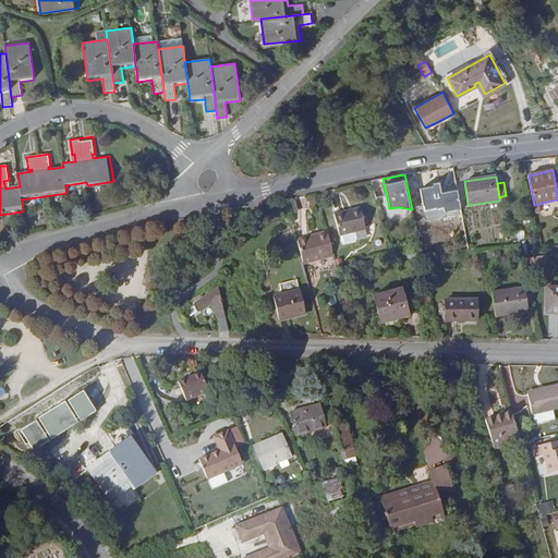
[(335,214),(340,235),(366,229),(361,207),(335,214)]
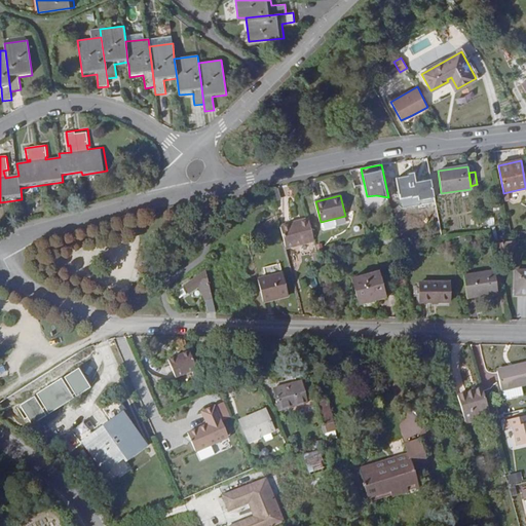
[(286,249),(314,240),(308,219),(279,226),(286,249)]
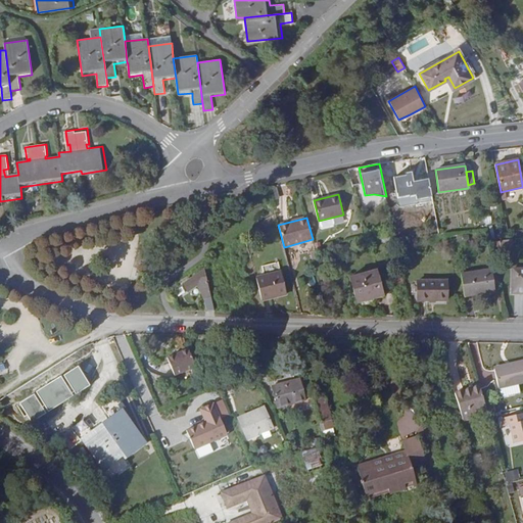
[(165,260),(173,270),(181,264),(174,254),(165,260)]
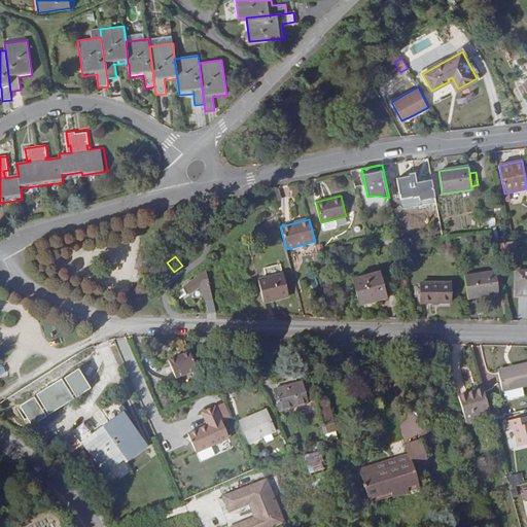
[(267,278),(283,274),(281,266),(265,270),(267,278)]
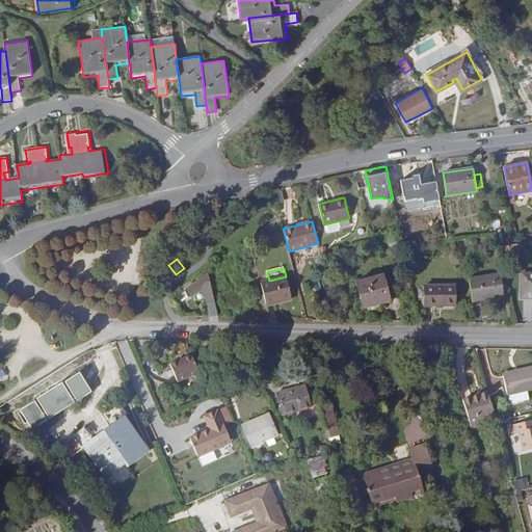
[(472,301),(504,296),(500,273),(469,278),(472,301)]
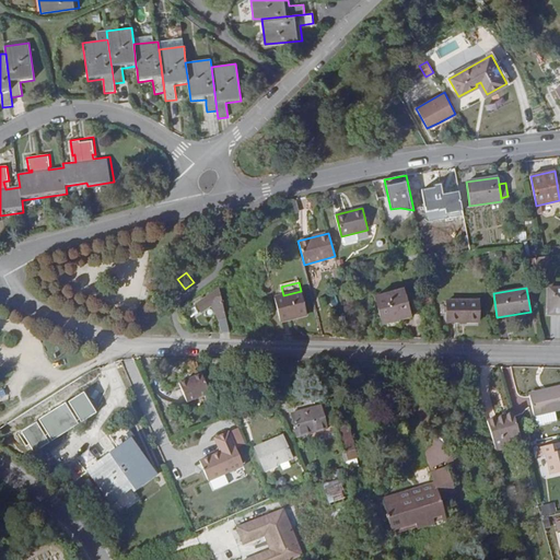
[(559,288),(549,288),(549,314),(559,313),(559,288)]
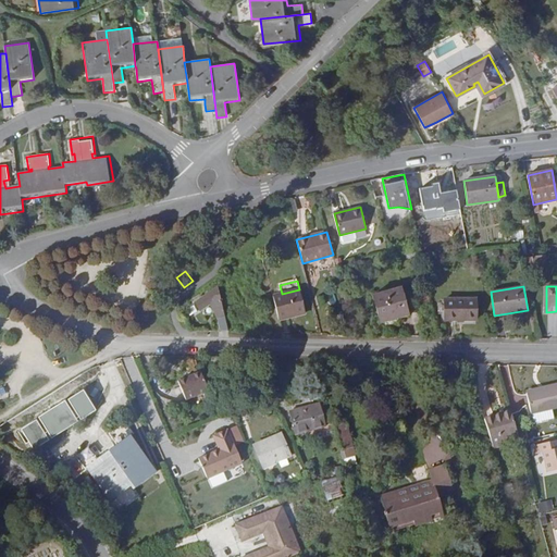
[(210,304),(218,318),(223,316),(218,287),(202,297),(195,302),(200,311),(210,304)]
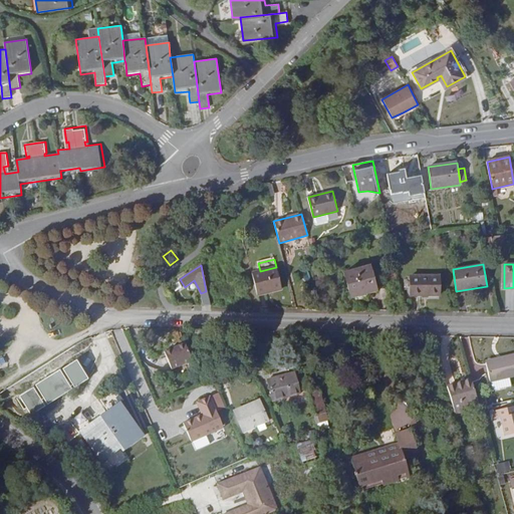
[(376,290),(369,265),(343,272),(350,298),(351,297),(366,293),(376,290)]
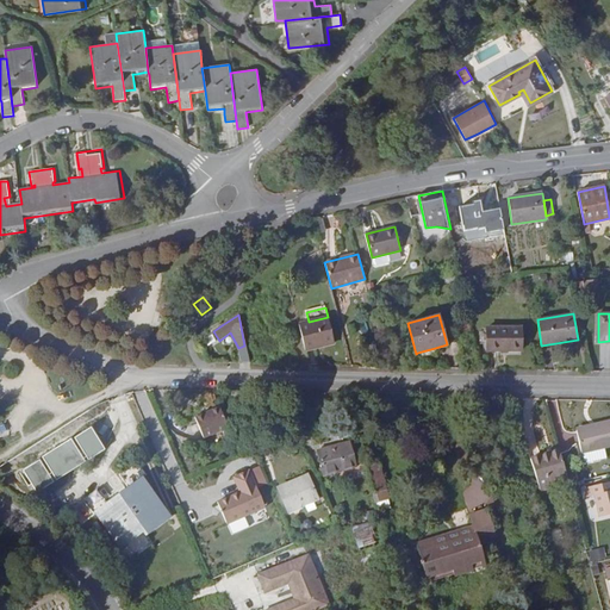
[(298,324),(304,350),(334,343),(328,317),(298,324)]
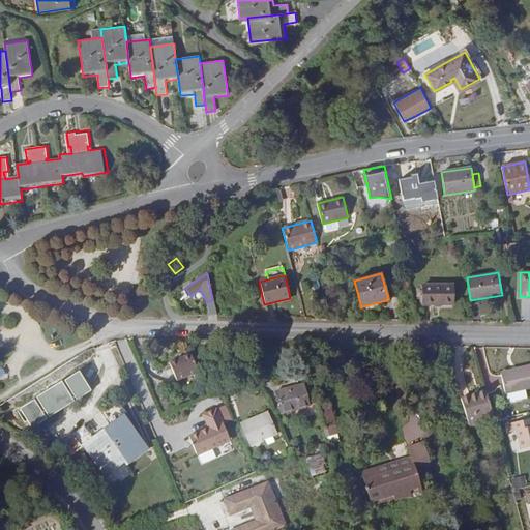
[(185,288),(193,283),(189,280),(182,285),(185,288)]
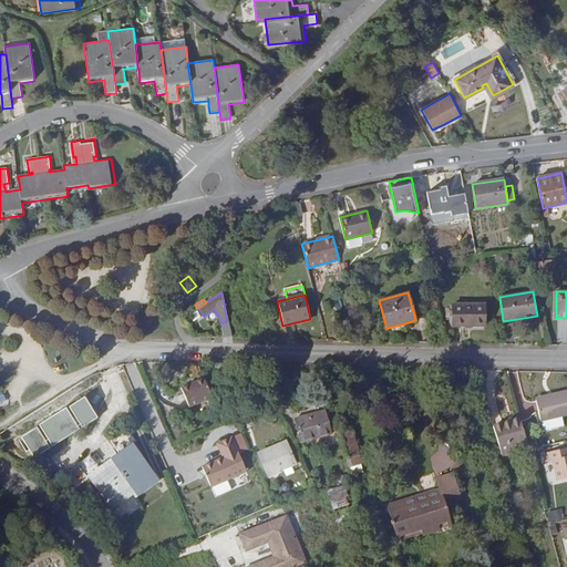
[(453,303),(452,326),(485,327),(485,305),(453,303)]
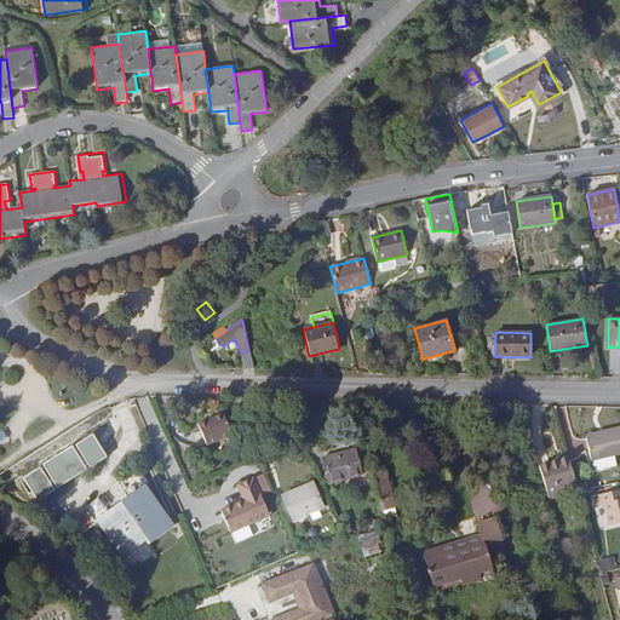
[(346,420),(343,403),(331,407),(336,423),(346,420)]
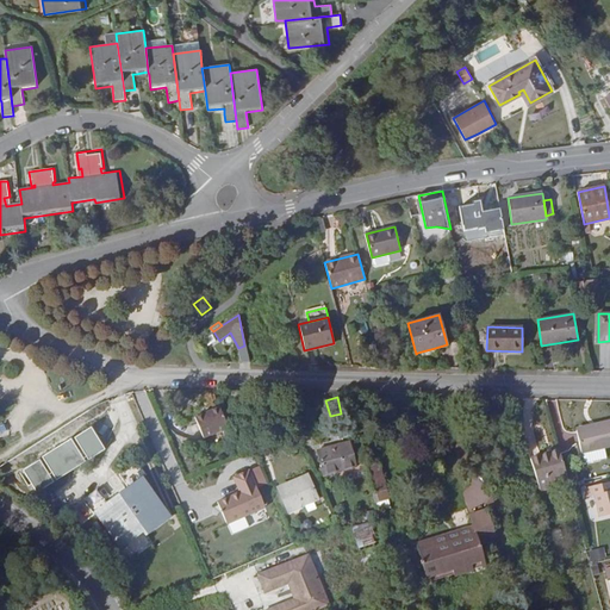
[(203,437),(226,427),(218,408),(194,418),(203,437)]
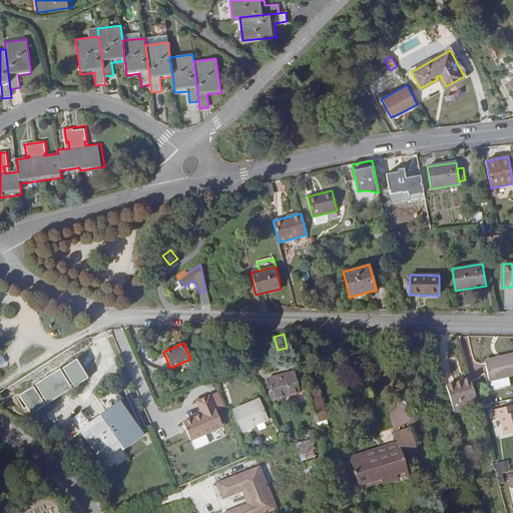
[(508,377),(512,375),(512,353),(484,360),(489,381),(490,381),(508,377)]
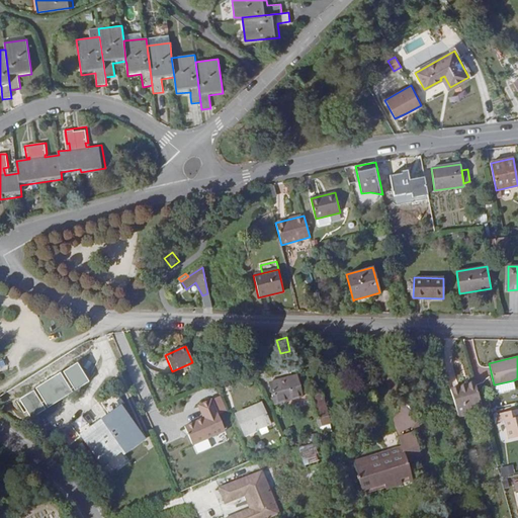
[(275,404),(303,397),(296,375),(269,382),(275,404)]
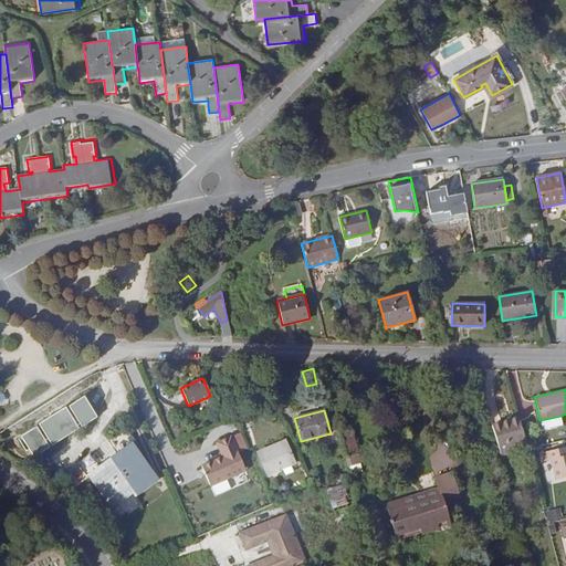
[(561,416),(541,420),(543,430),(563,426),(561,416)]
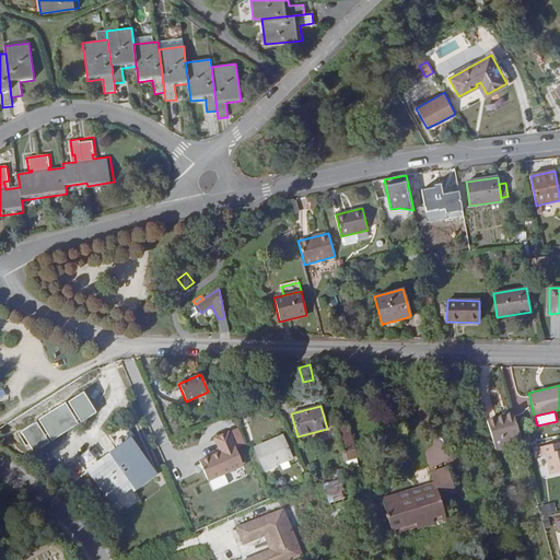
[(513,412),(487,421),(496,451),(522,443),(521,442),(518,433),(513,412)]
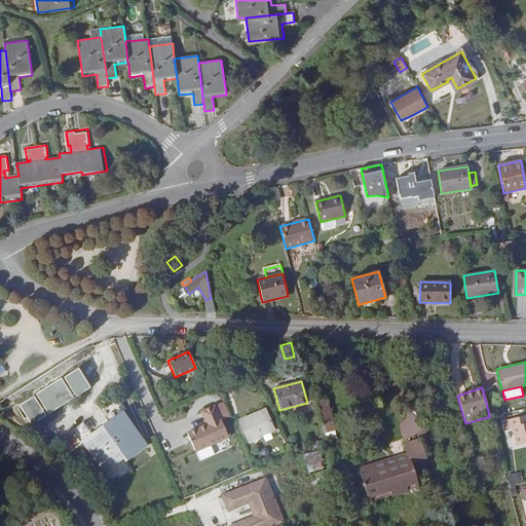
[(317,402),(327,440),(338,438),(328,400),(317,402)]
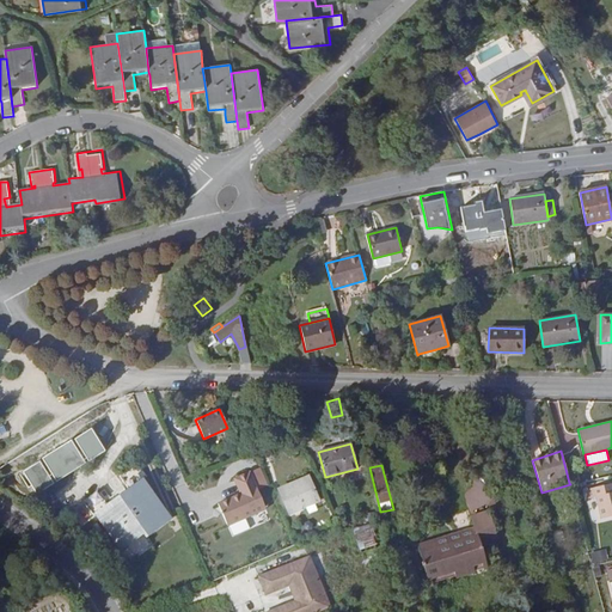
[(567,473),(569,483),(577,481),(575,471),(567,473)]
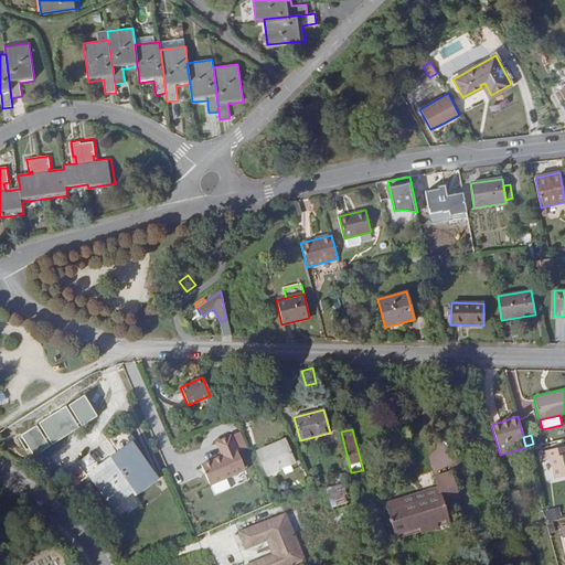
[(245,471),(230,437),(215,444),(222,459),(223,462),(213,467),(212,464),(202,468),(210,487),(245,471)]
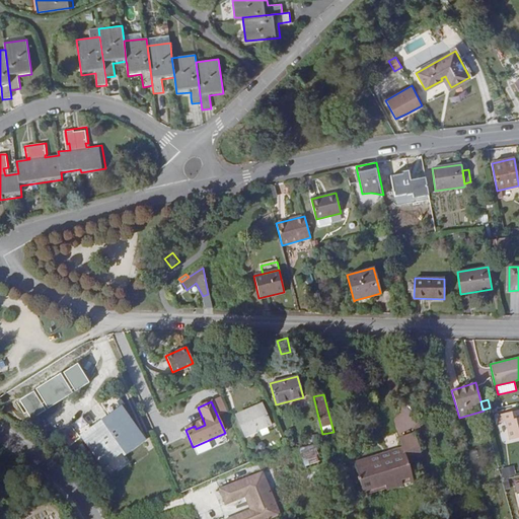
[(249,413),(264,406),(263,403),(248,410),(249,413)]
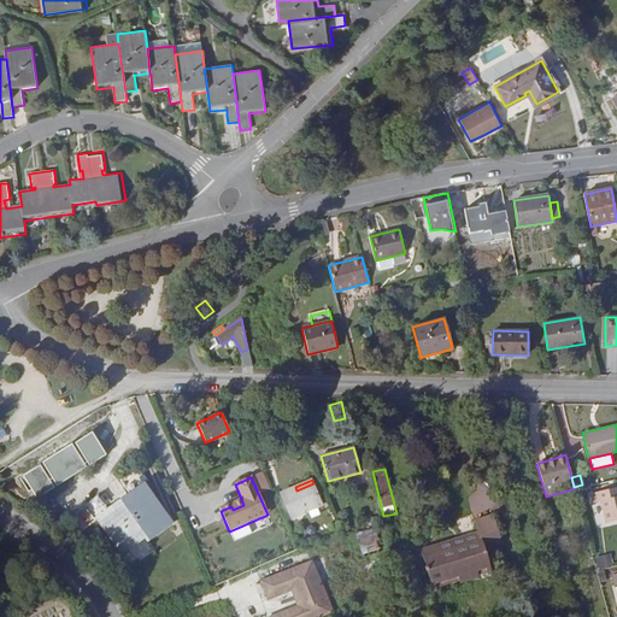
[(112,541),(123,554),(146,538),(148,541),(172,523),(152,494),(145,483),(131,493),(133,495),(112,510),(100,494),(84,505),(95,519),(97,518),(112,541)]
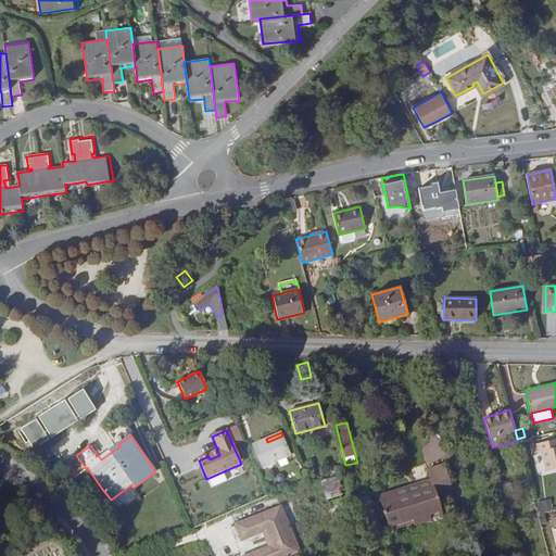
[(290,455),(282,436),(267,442),(266,439),(253,444),(263,467),(290,455)]
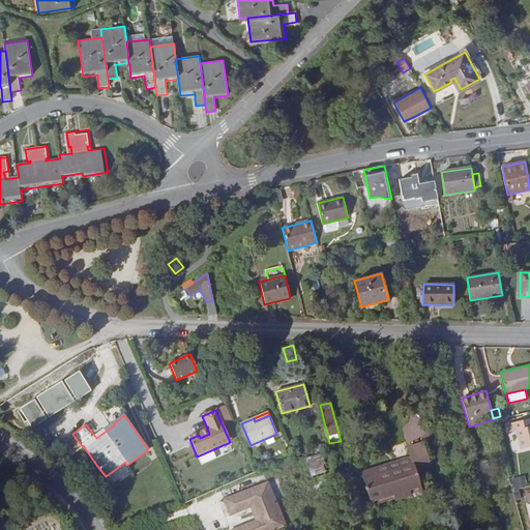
[(529,418),(508,423),(510,431),(517,430),(521,449),(529,446),(529,418)]
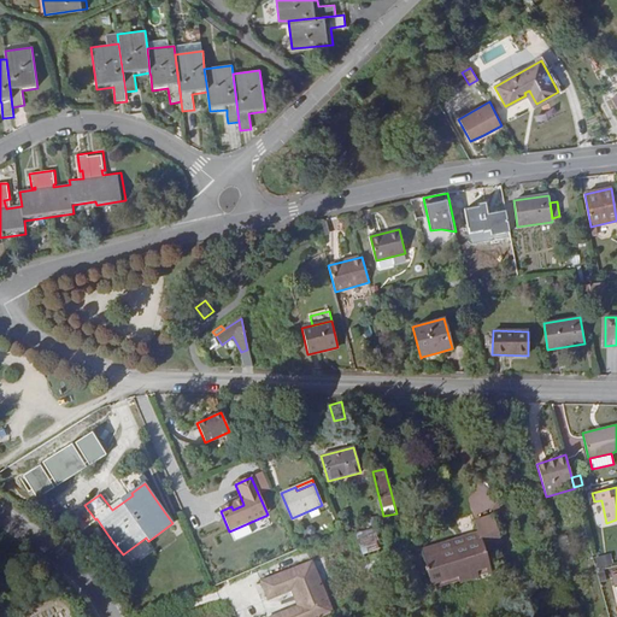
[(433,585),(459,575),(462,581),(491,571),(482,546),(500,540),(493,516),(475,522),(477,532),(480,538),(457,545),(454,539),(422,550),(433,585)]
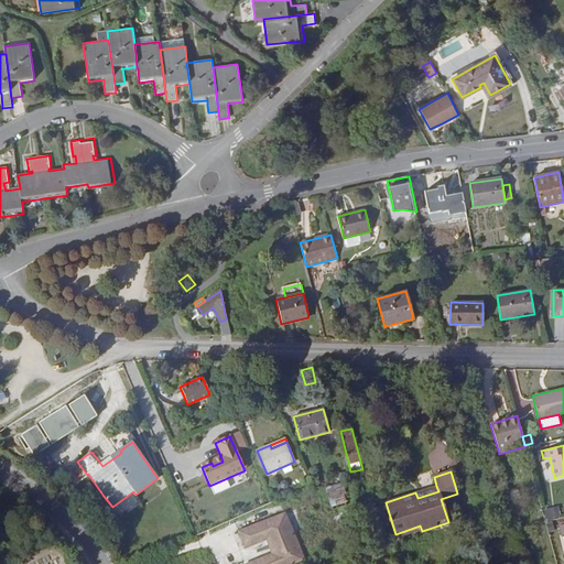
[(326,487),(332,509),(347,506),(342,484),(326,487)]
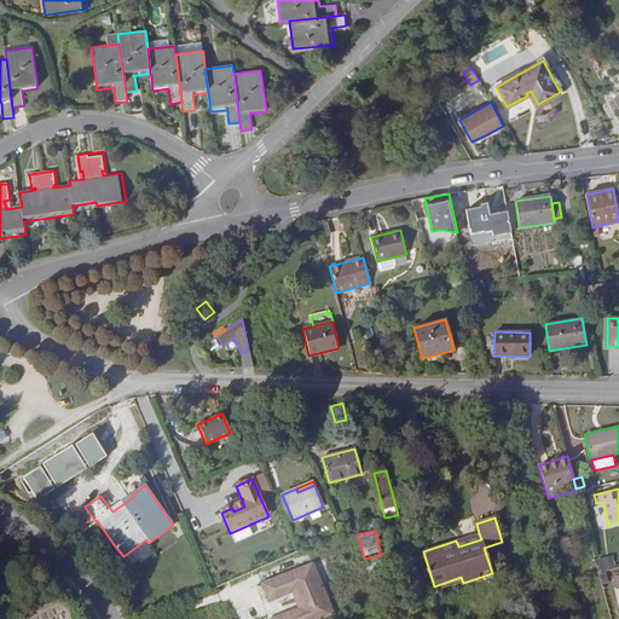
[(458,547),(481,539),(479,533),(456,541),(458,547)]
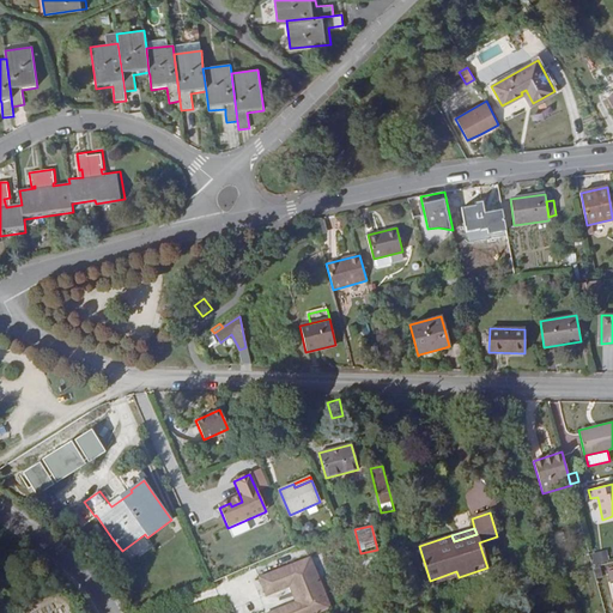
[(145,534),(122,551),(128,560),(133,562),(151,548),(152,544),(147,538),(145,534)]
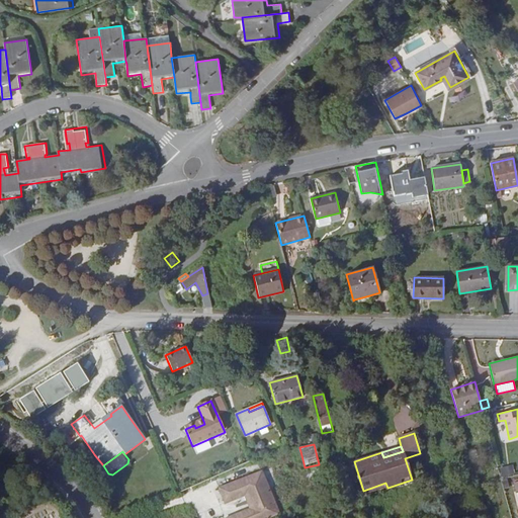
[(502,477),(515,473),(513,465),(500,468),(502,477)]
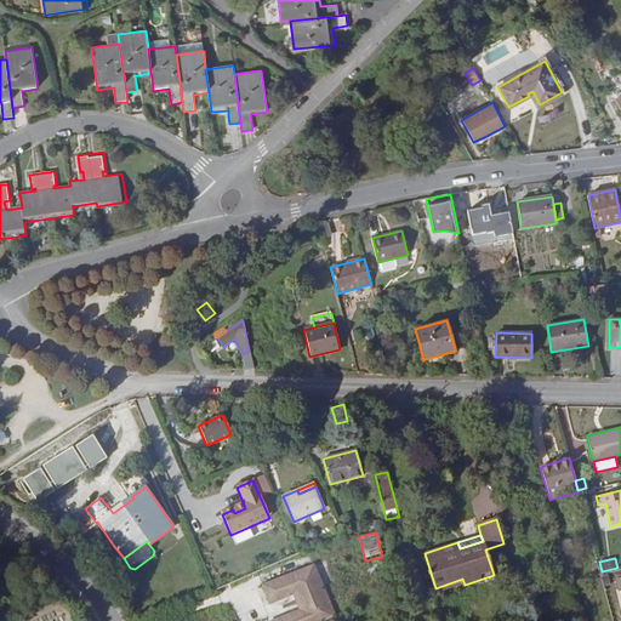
[(317,620),(300,571),(248,590),(254,608),(289,594),(295,611),(268,620),(317,620)]
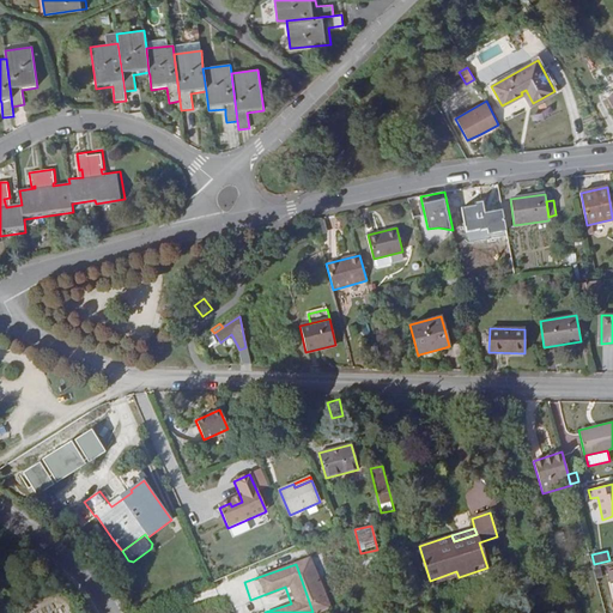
[(601,568),(594,570),(596,578),(604,576),(601,568)]
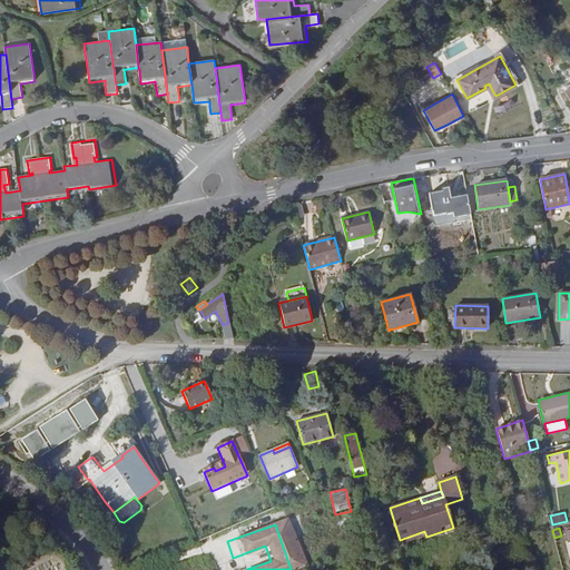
[(400,540),(402,544),(426,537),(424,531),(400,540)]
